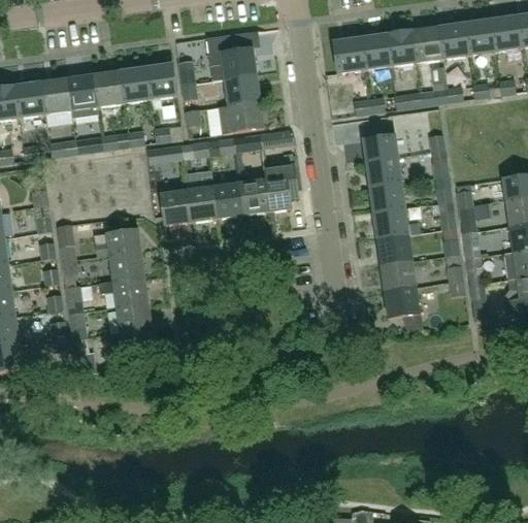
[(522,47),(527,46),(527,13),(517,15),(522,47)]
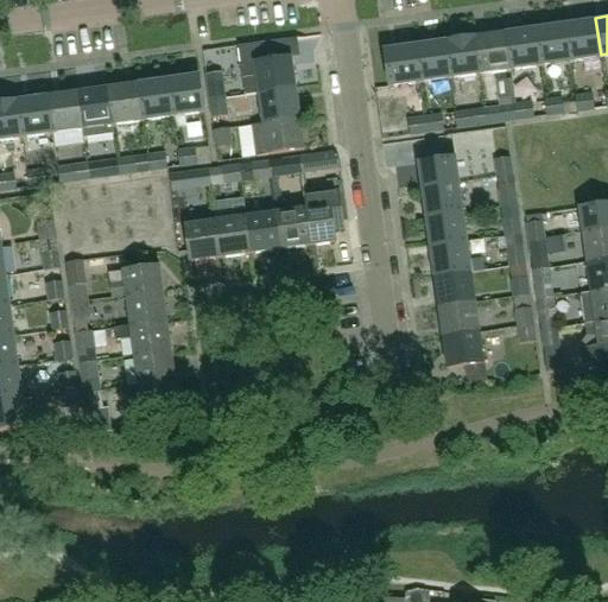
[(601,55),(595,18),(565,21),(570,58),(601,55)]
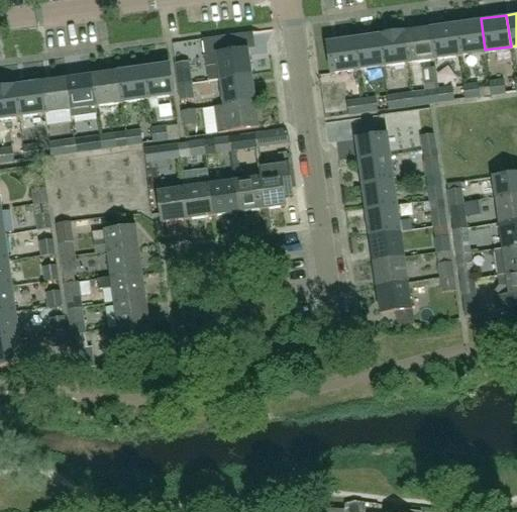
[(459,54),(485,49),(481,18),(455,21),(459,54)]
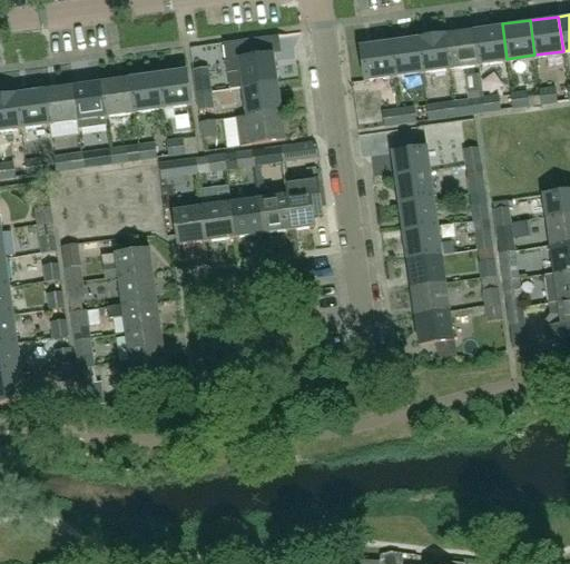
[(507,59),(502,23),(474,28),(479,62),(507,59)]
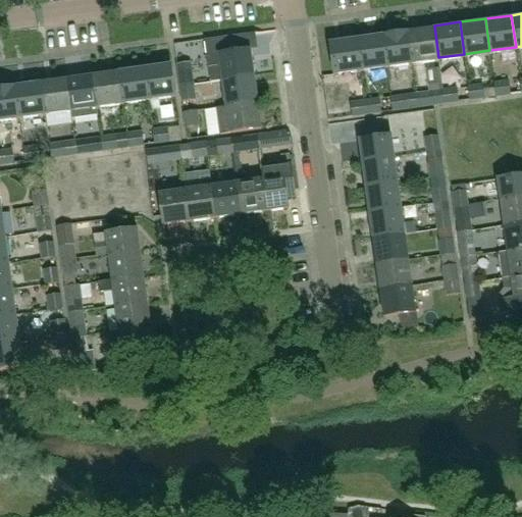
[(413,61),(438,57),(434,26),(409,29),(413,61)]
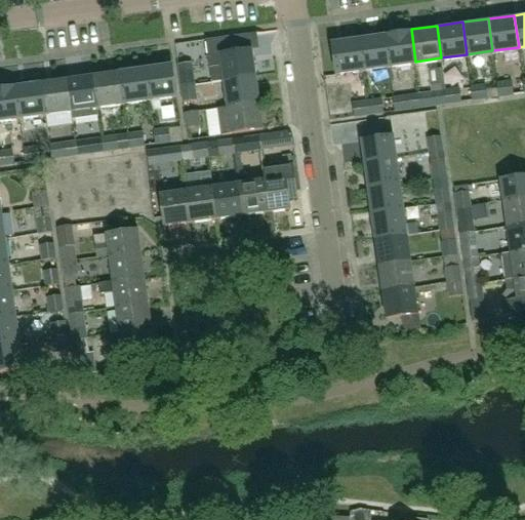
[(390,65),(415,62),(411,29),(385,33),(390,65)]
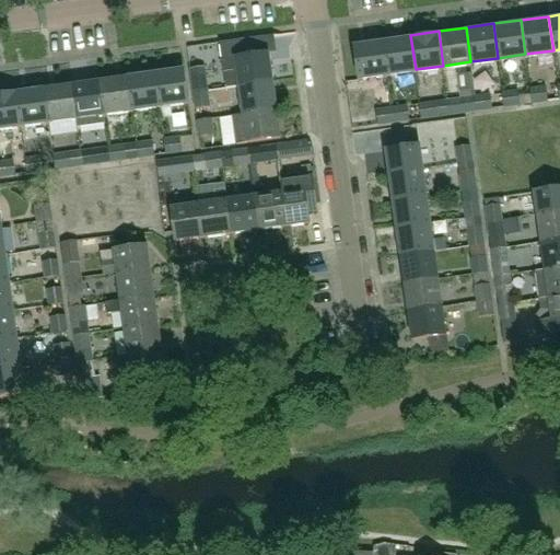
[(235,67),(237,83),(271,78),(267,50),(255,51),(253,34),(219,39),(223,68),(235,67)]
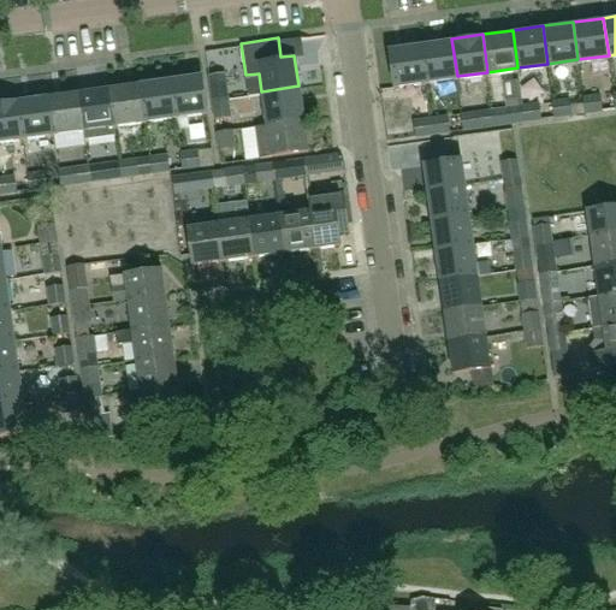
[(457,76),(451,39),(421,42),(426,80),(457,76)]
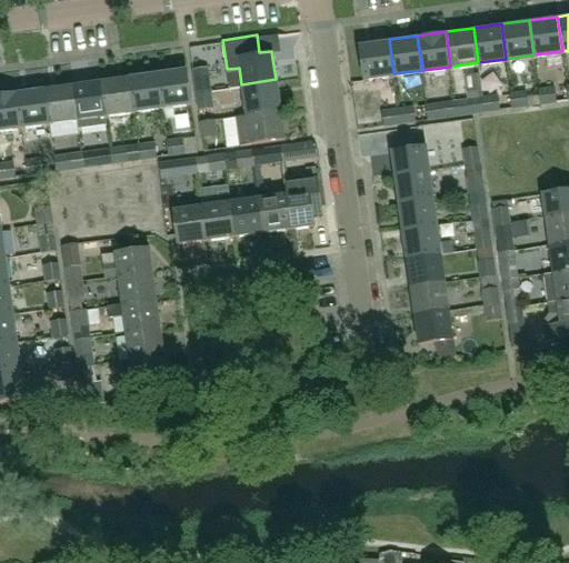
[(366,78),(393,73),(389,39),(360,43),(366,78)]
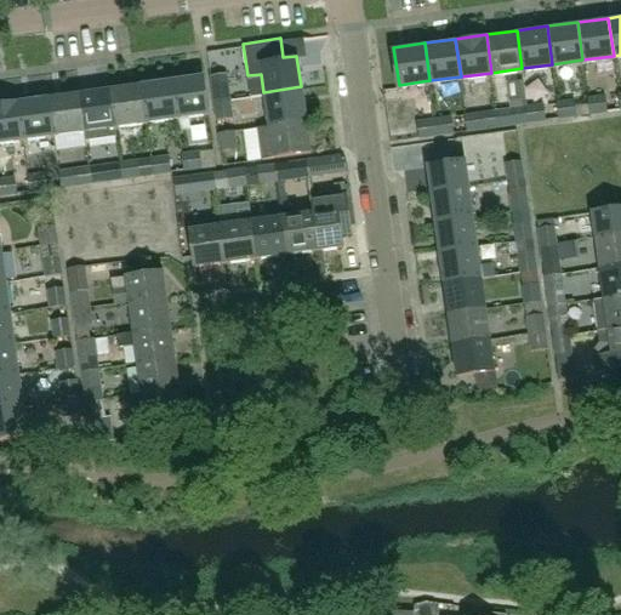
[(171,77),(176,114),(208,110),(201,72),(171,77)]
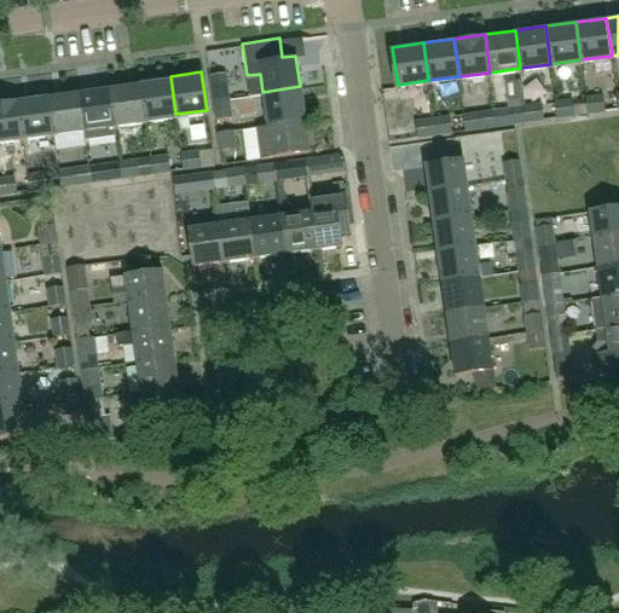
[(171,76),(139,81),(145,119),(175,114),(171,76)]
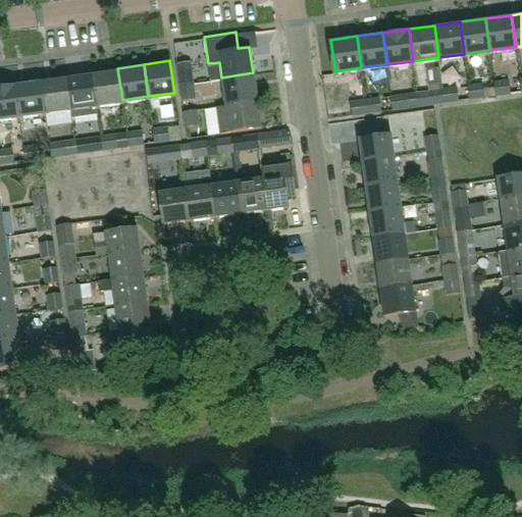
[(179,83),(192,82),(190,67),(177,68),(179,83)]
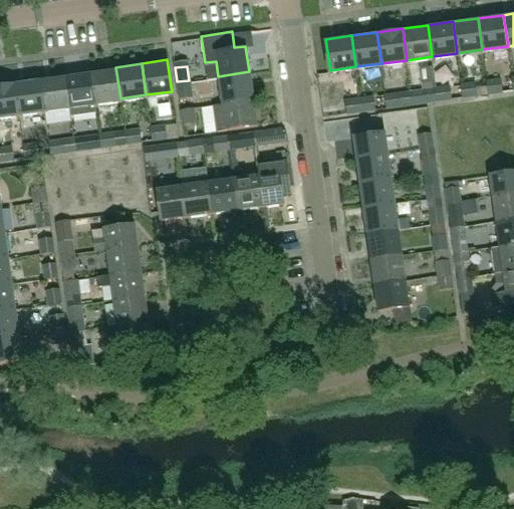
[(115,67),(90,70),(94,102),(120,98),(115,67)]
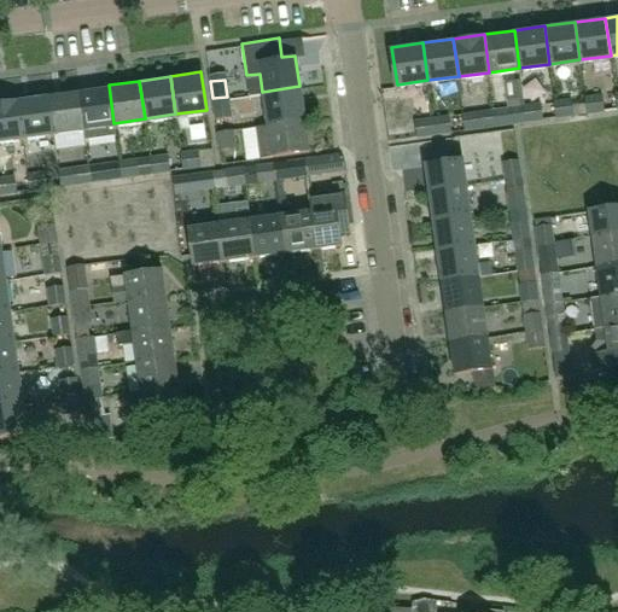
[(114,123),(109,85),(79,89),(83,127),(85,137),(116,132),(114,123)]
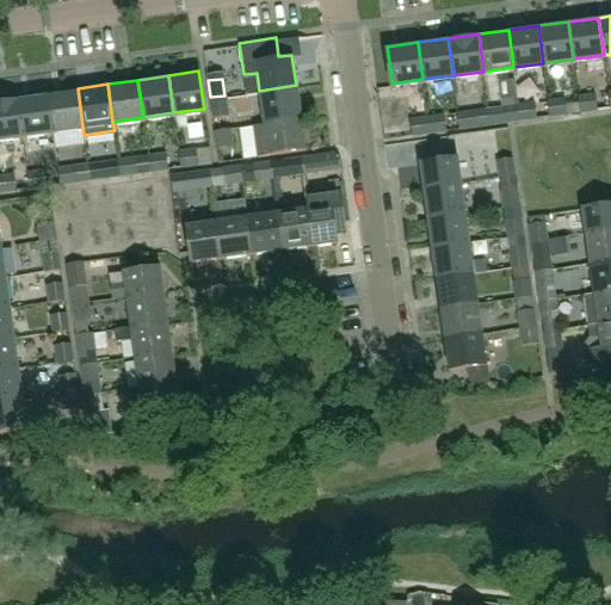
[(259,91),(263,121),(300,116),(296,85),(259,91)]
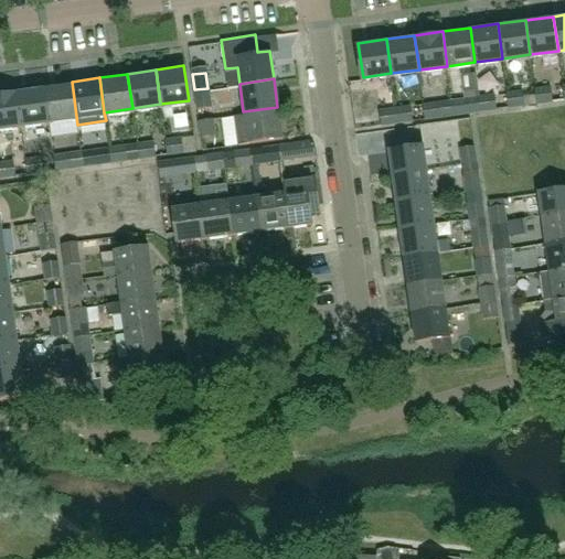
[(72,82),(43,86),(49,120),(76,116),(72,82)]
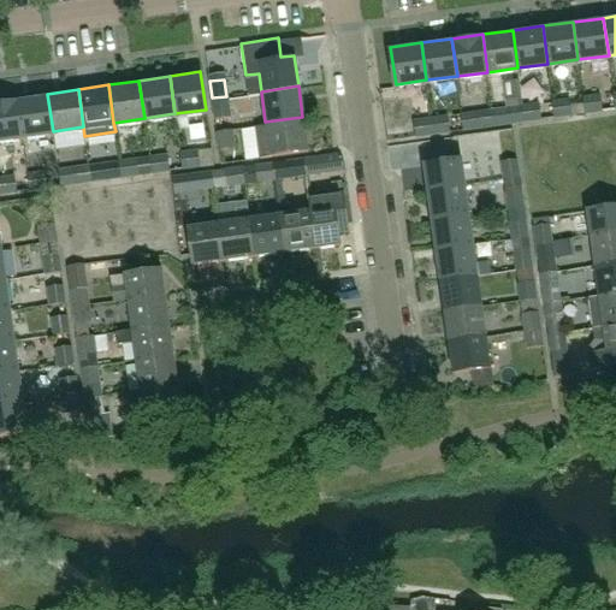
[(599,93),(582,95),(585,110),(602,107),(599,93)]
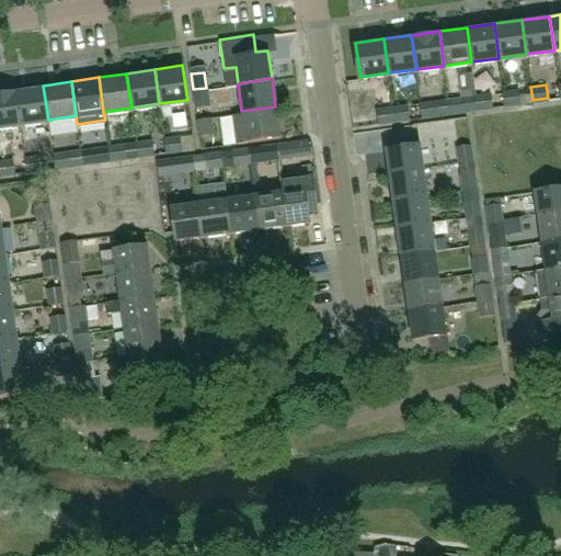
[(43,86),(15,89),(21,124),(48,120),(43,86)]
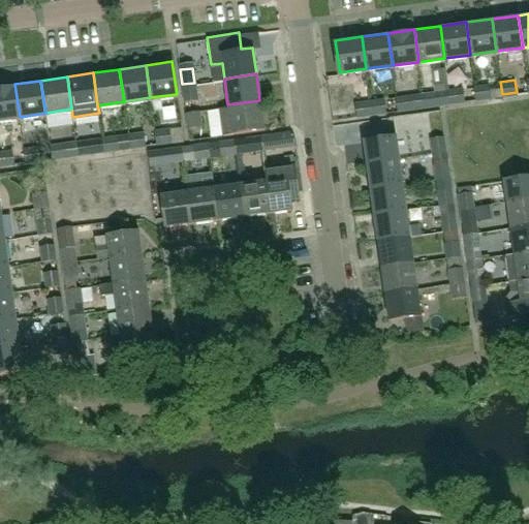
[(184,99),(196,97),(194,83),(182,84),(184,99)]
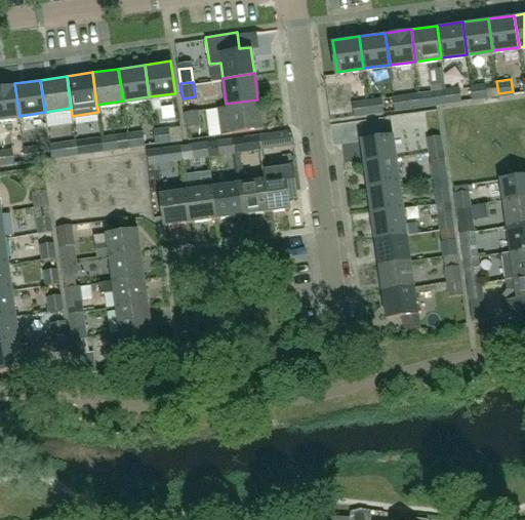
[(485,82),(471,84),(473,96),(487,95),(485,82)]
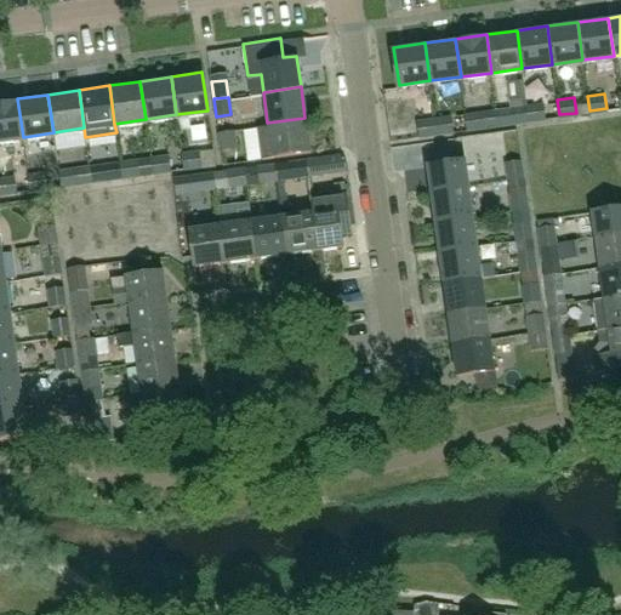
[(0,140),(23,137),(17,98),(0,101),(0,140)]
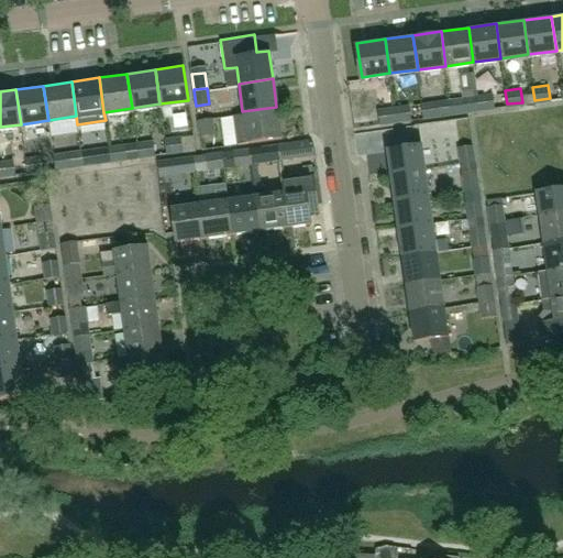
[(493,93),(477,95),(478,108),(494,106),(493,93)]
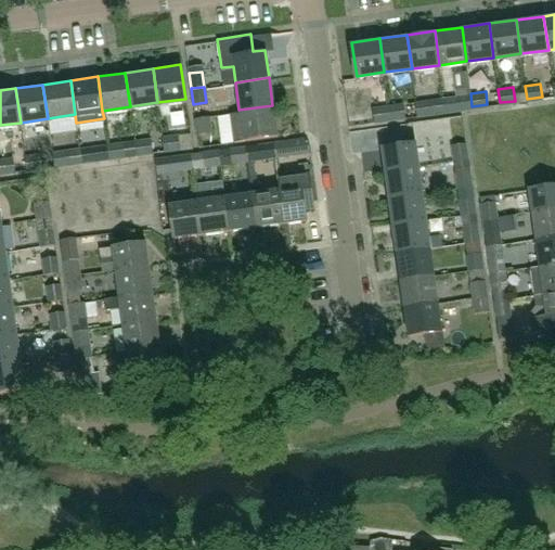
[(459,94),(443,97),(444,110),(460,107),(459,94)]
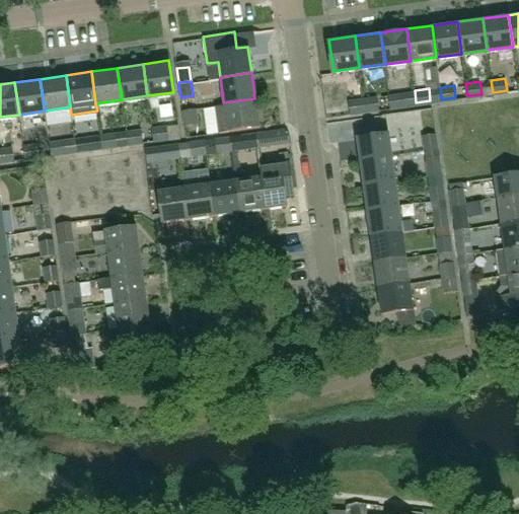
[(402,92),(388,93),(390,106),(404,104),(402,92)]
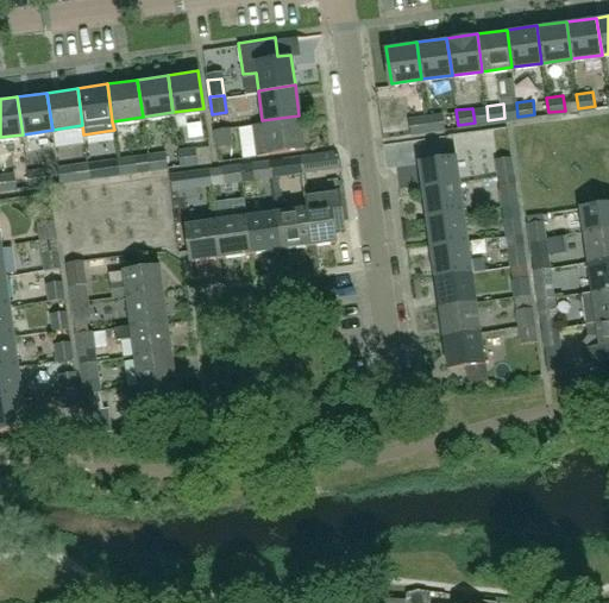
[(428,129),(445,126),(443,112),(426,114),(428,129)]
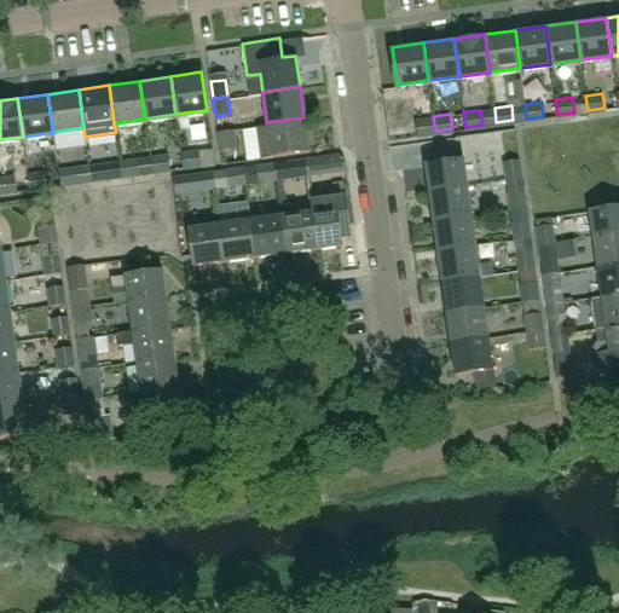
[(435,131),(433,116),(416,119),(418,133),(435,131)]
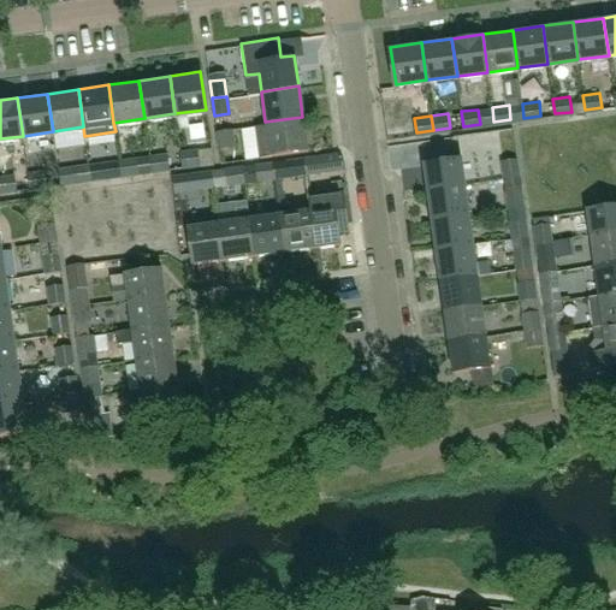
[(302,117),(265,122),(253,124),(258,155),(307,148),(302,117)]
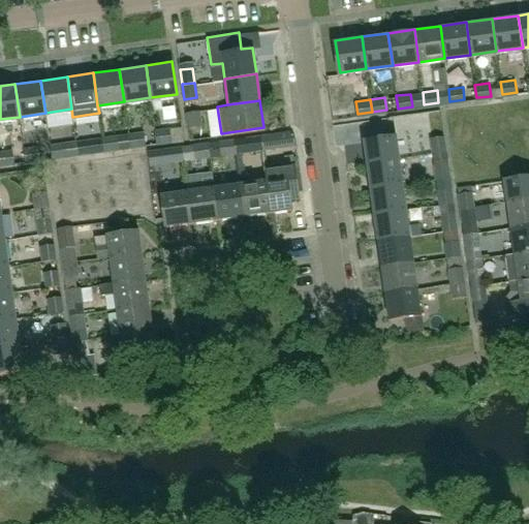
[(187,124),(199,123),(197,109),(185,110),(187,124)]
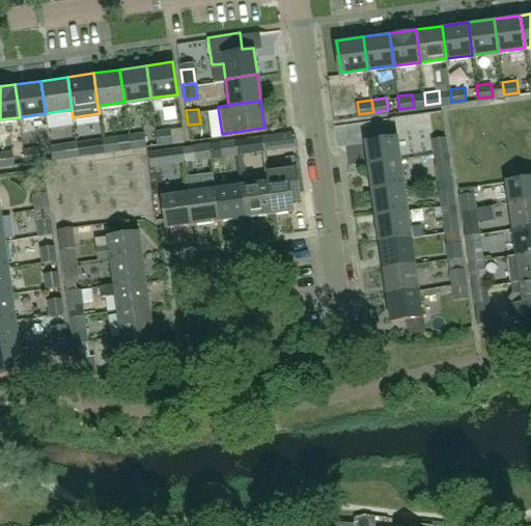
[(169,127),(155,129),(157,141),(171,139),(169,127)]
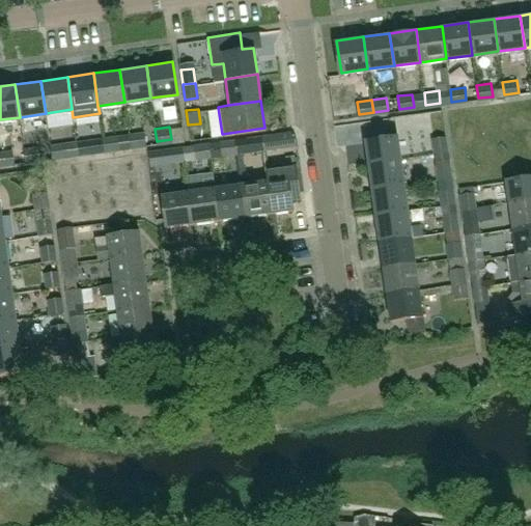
[(143,131),(129,133),(130,145),(145,143),(143,131)]
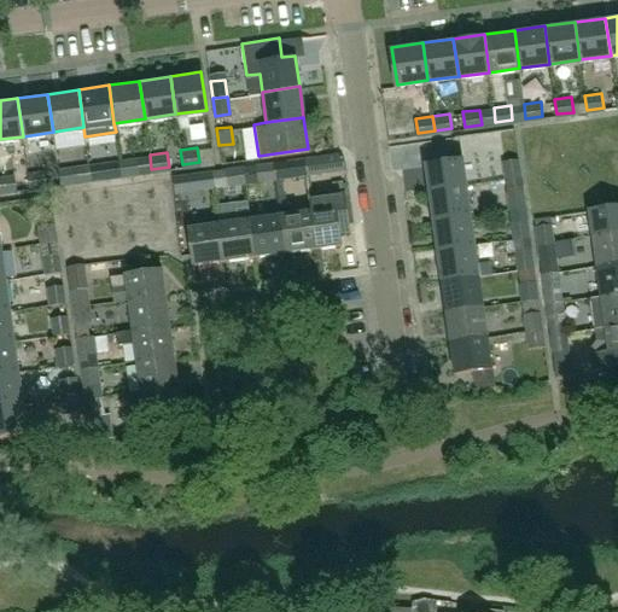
[(320,155),(303,157),(305,172),(322,169),(320,155)]
